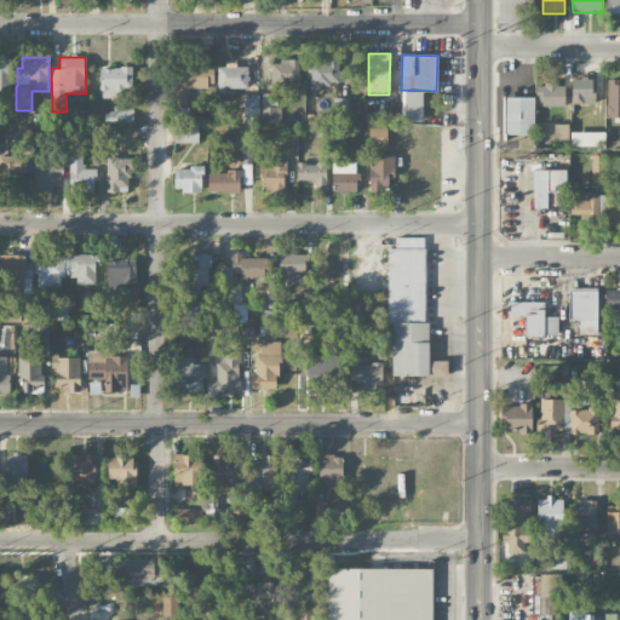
[(0,92),(10,92),(10,61),(0,59),(0,92)]
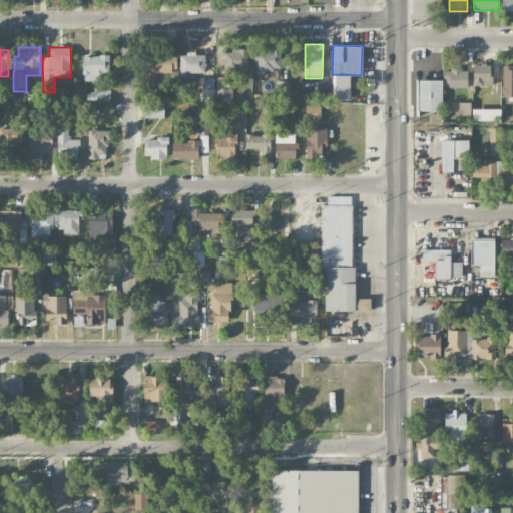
[(281,71),(280,49),(255,50),(255,72),(281,71)]
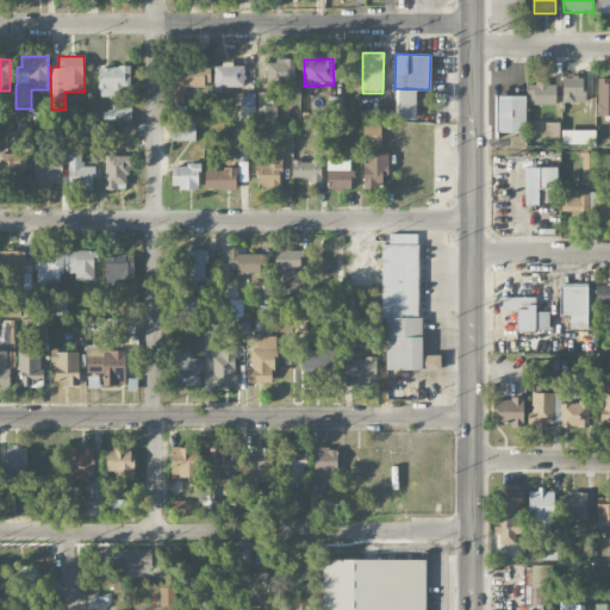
[(294,60),(267,61),(267,93),(257,93),(257,122),(277,122),(277,105),(274,105),(274,82),(294,82),(294,60)]
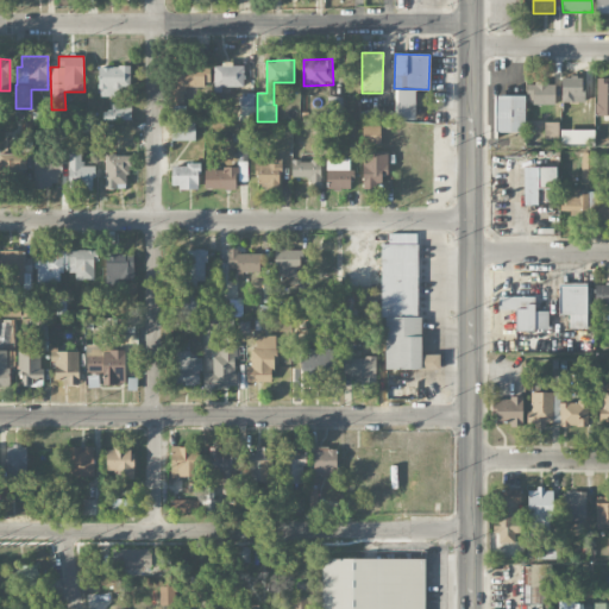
[(174,104),(186,104),(184,87),(209,87),(208,66),(173,67),(174,104)]
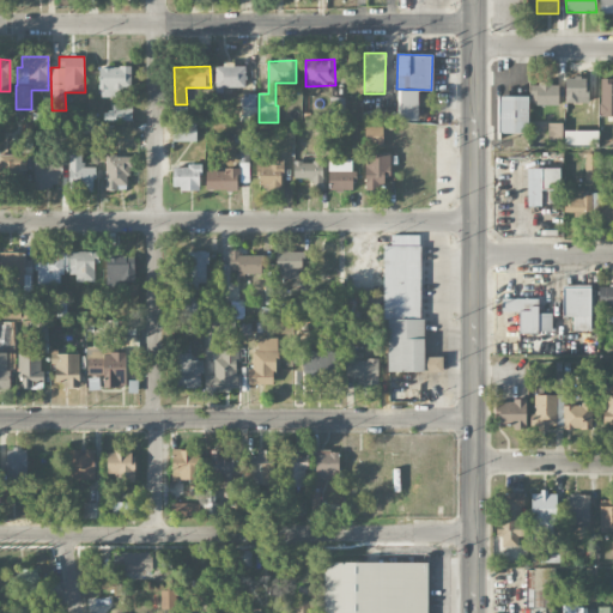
[(131,67),(99,68),(99,97),(121,97),(121,87),(131,87),(131,67)]
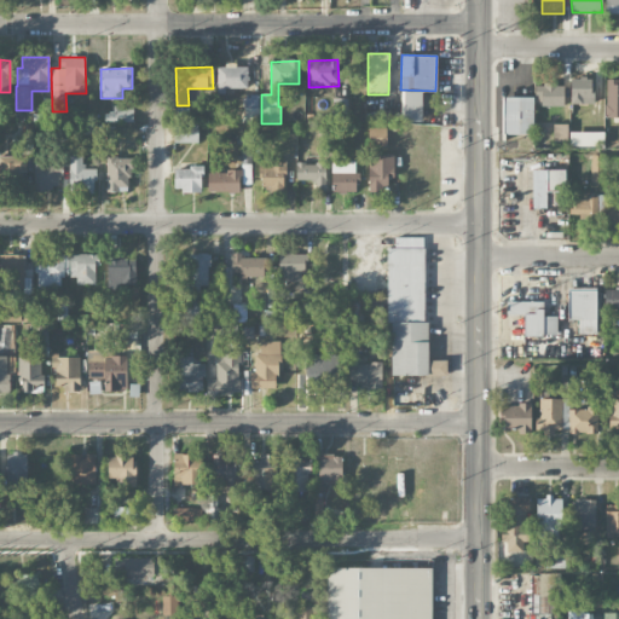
[(571,104),(593,104),(593,77),(571,79),(571,104)]
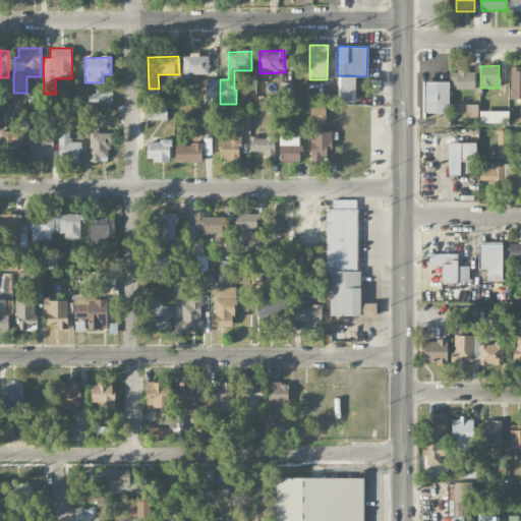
[(520,68),(510,68),(510,99),(520,99),(520,68)]
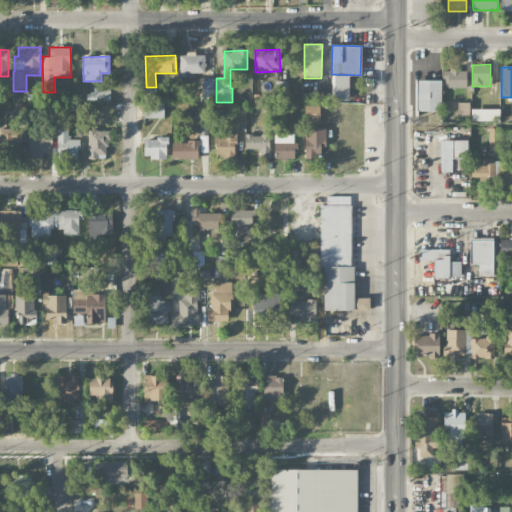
[(466,87),(466,70),(442,70),(442,87),(466,87)]
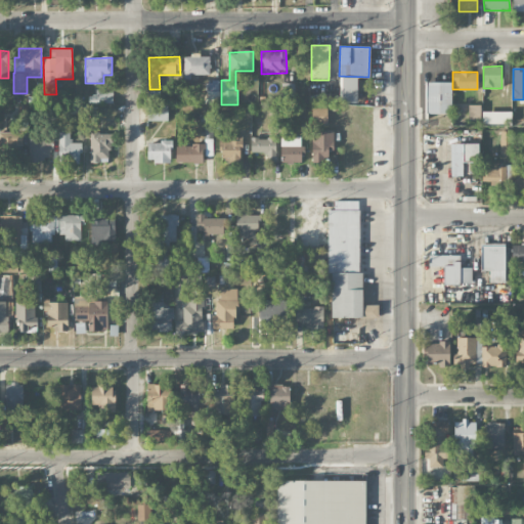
[(340,78),(339,103),(357,103),(357,78),(340,78)]
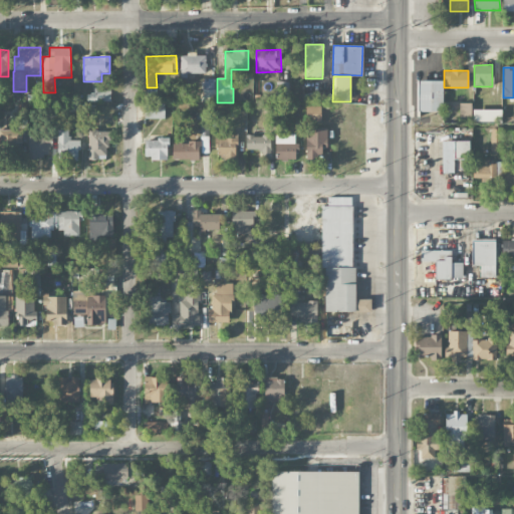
[(215,78),(204,78),(204,102),(215,102),(215,78)]
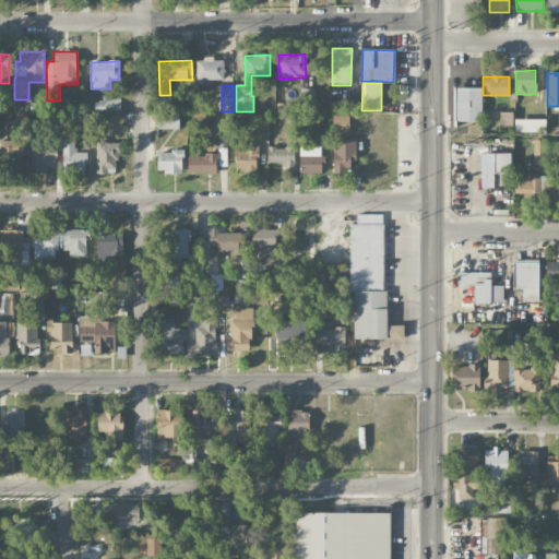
[(453,121),(482,121),(482,88),(454,87),(453,121)]
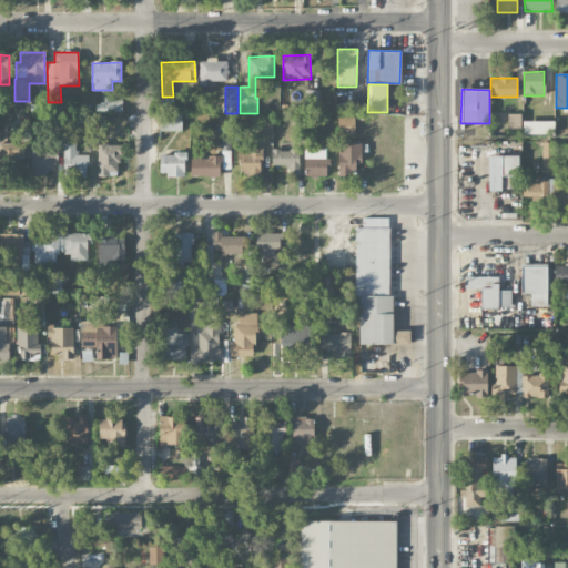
[(306,107),(320,107),(318,90),(305,91),(306,107)]
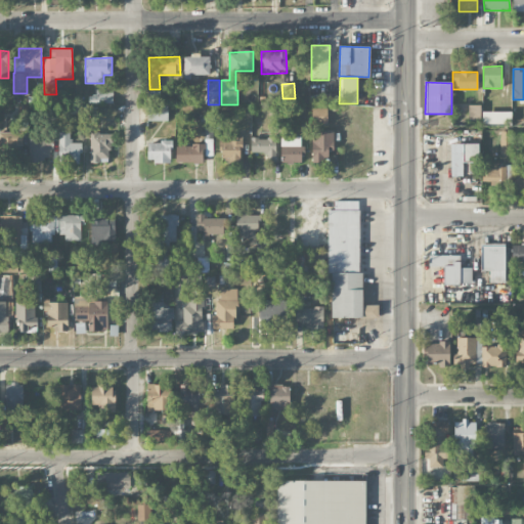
[(114,103),(113,91),(89,92),(89,104),(114,103)]
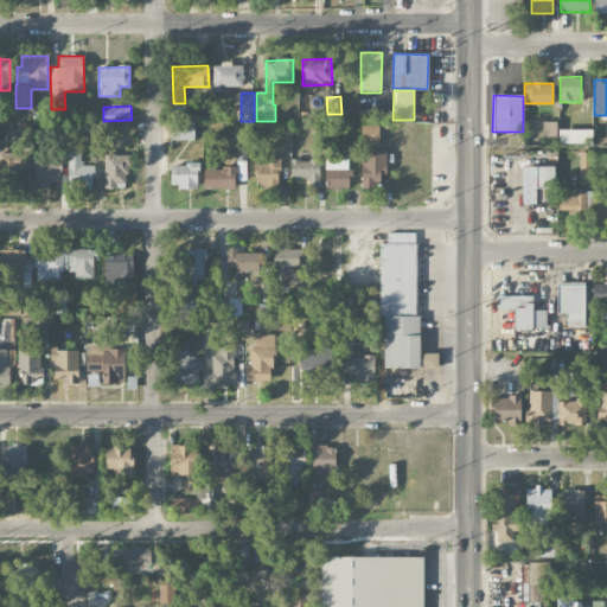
[(195,121),(186,121),(186,106),(171,106),(172,140),(195,140),(195,121)]
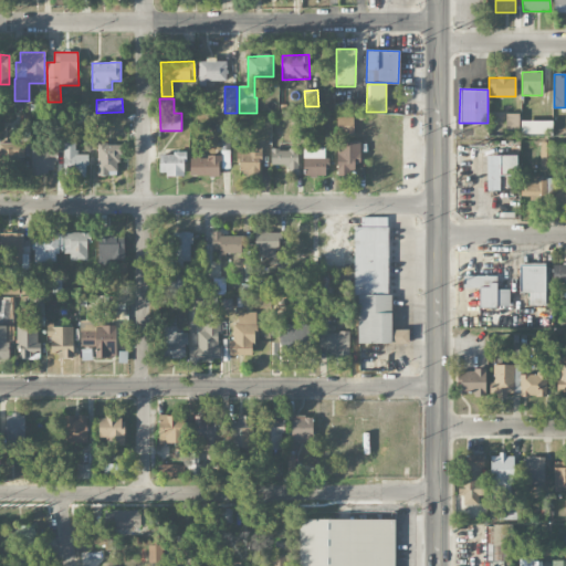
[(520,114),(506,114),(505,134),(520,134),(520,114)]
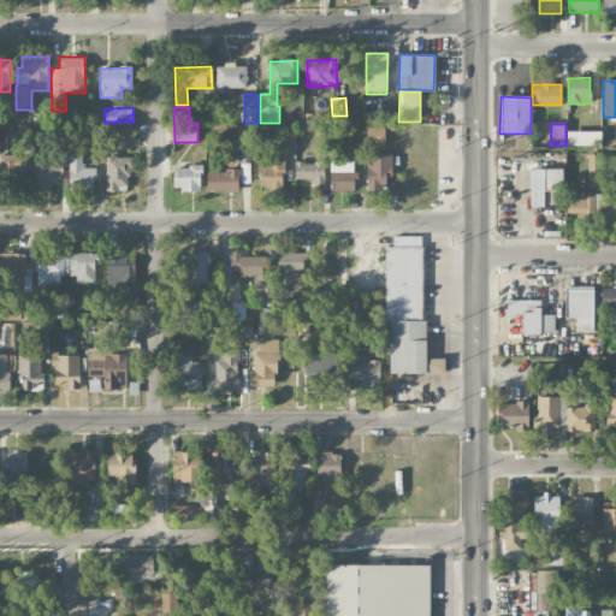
[(385,147),(385,128),(367,128),(367,146),(385,147)]
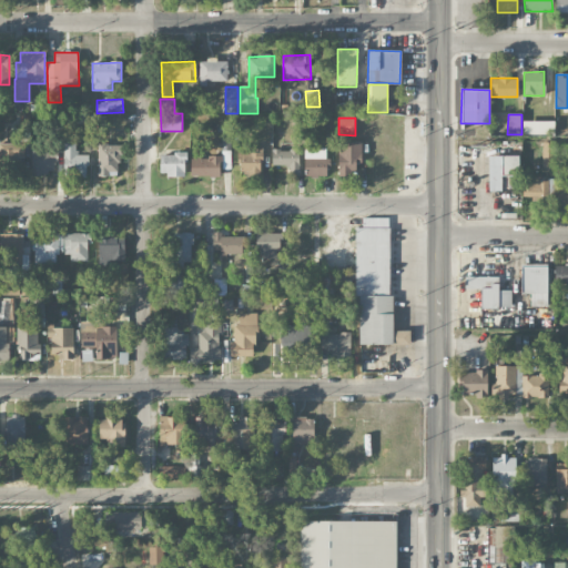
[(523,134),(555,135),(555,121),(523,121),(523,134)]
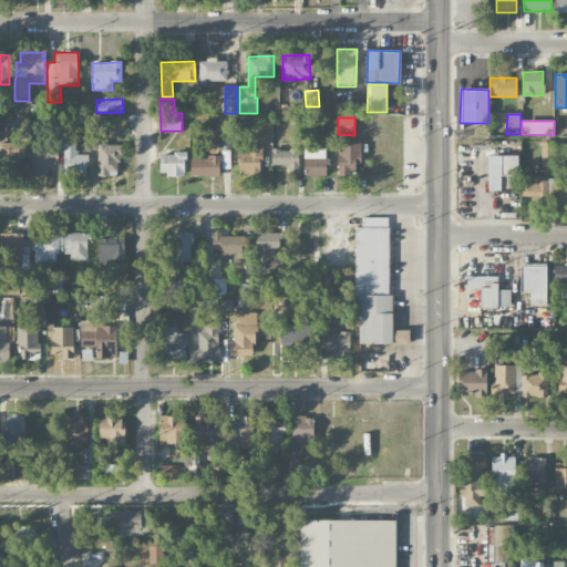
[(220,150),(230,151),(232,122),(220,122),(220,150)]
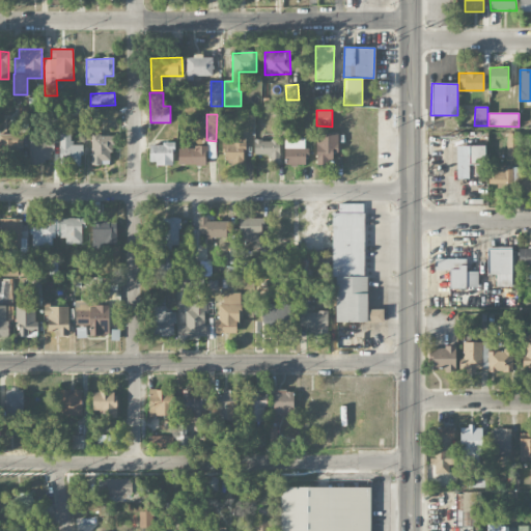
[(82,145),(72,145),(72,133),(60,133),(59,165),(82,166),(82,145)]
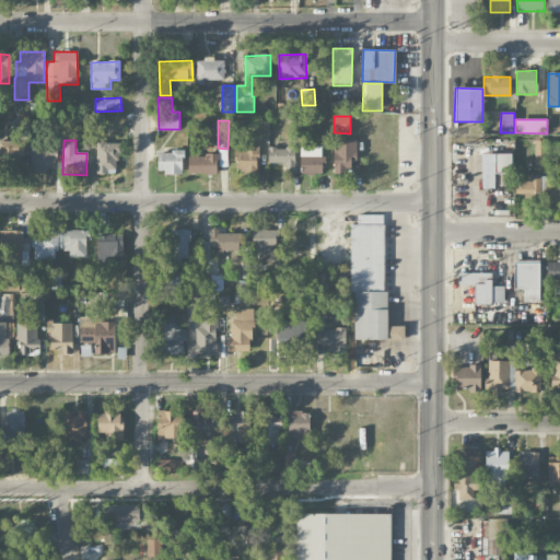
[(24,141),(0,141),(0,161),(24,161),(24,141)]
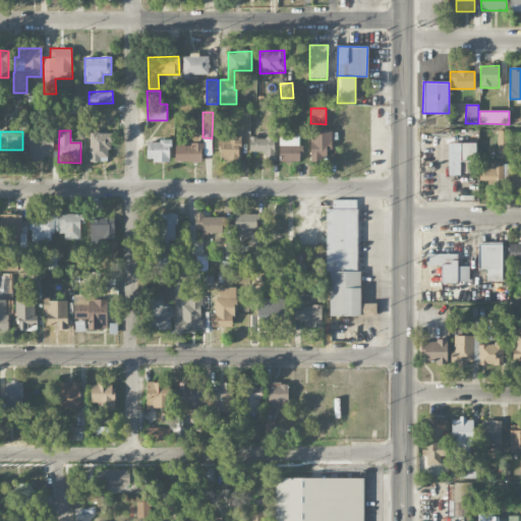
[(310,162),(324,162),(325,150),(332,150),(332,131),(311,131),(310,162)]
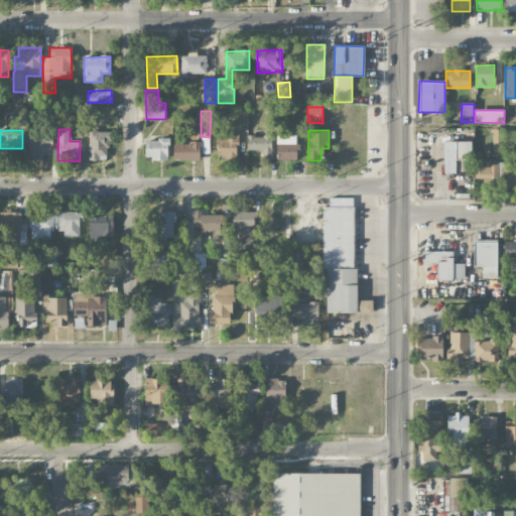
[(493,152),(502,152),(503,130),(493,130),(493,152)]
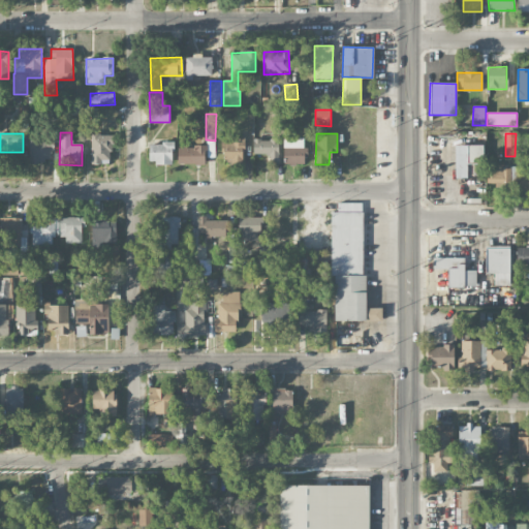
[(91,164),(111,164),(112,134),(91,134),(91,164)]
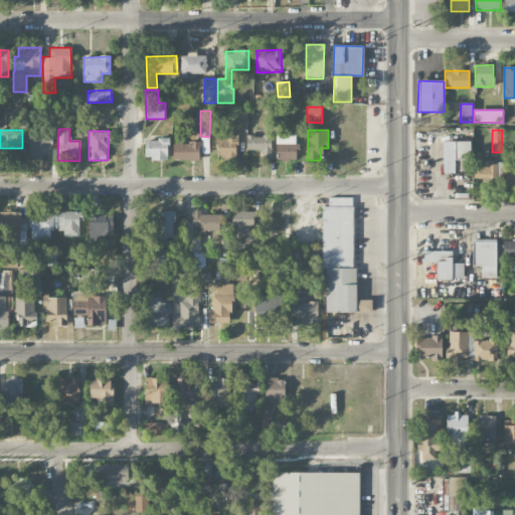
[(236,160),(237,133),(217,133),(216,160),(236,160)]
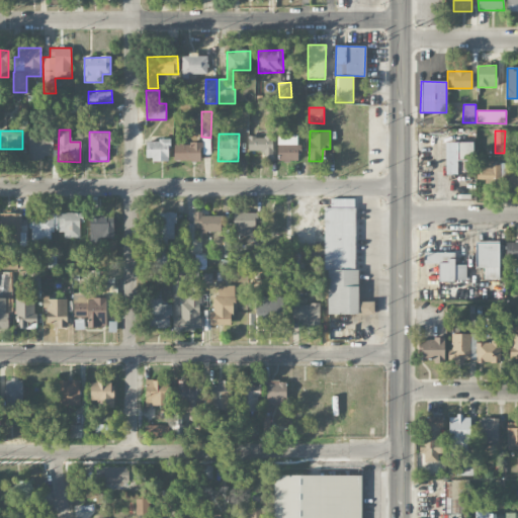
[(298,135),(277,135),(277,161),(298,161),(298,135)]
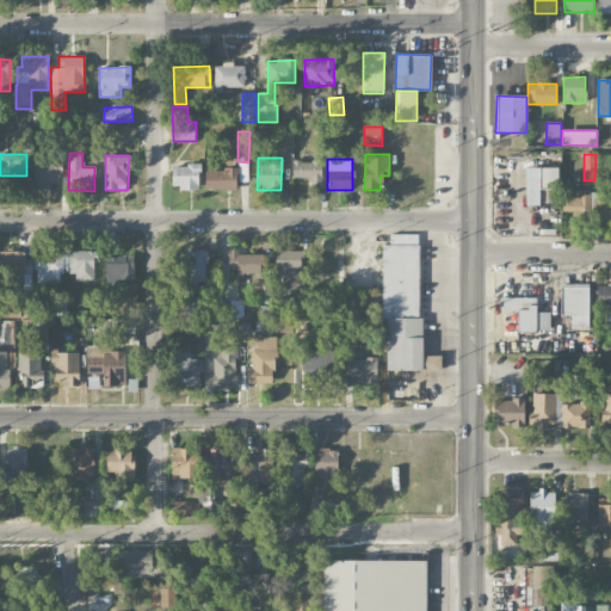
[(312,190),(322,190),(321,160),(292,161),(292,178),(312,178),(312,190)]
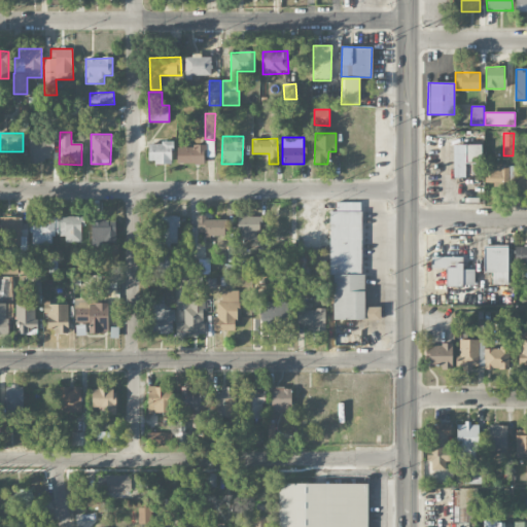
[(29,139),(29,162),(53,162),(51,139),(29,139)]
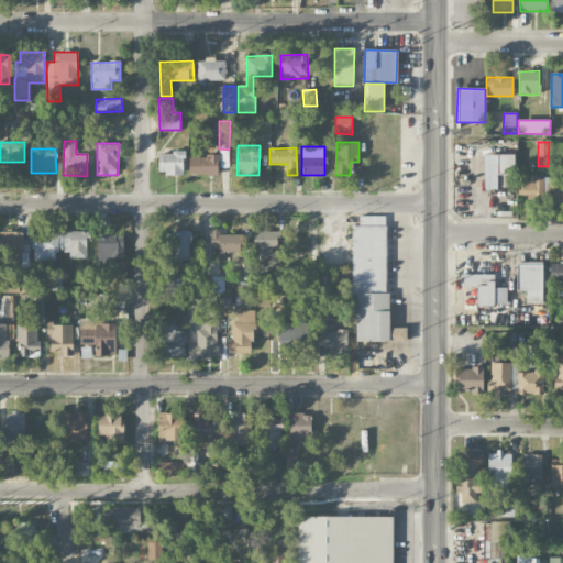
[(184,175),(184,153),(158,152),(158,175),(184,175)]
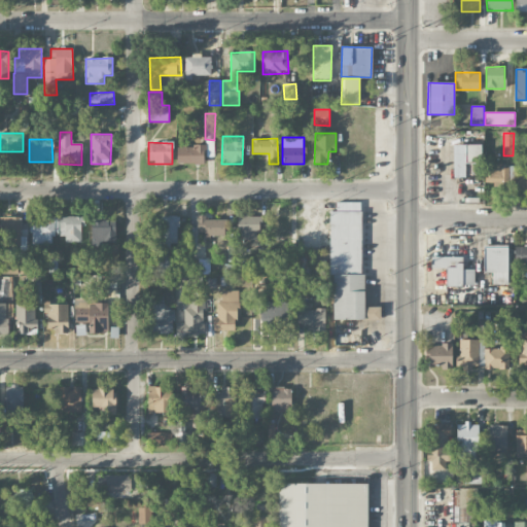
[(205,164),(205,145),(177,145),(177,164),(205,164)]
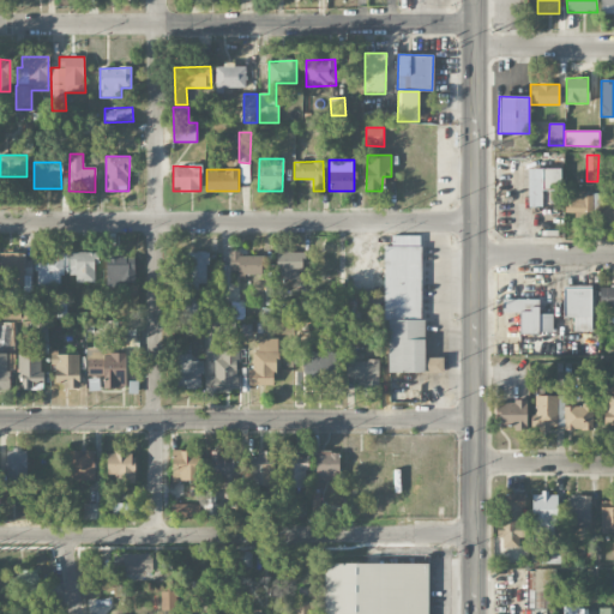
[(561,169),(528,169),(529,206),(542,206),(542,190),(561,188),(561,169)]
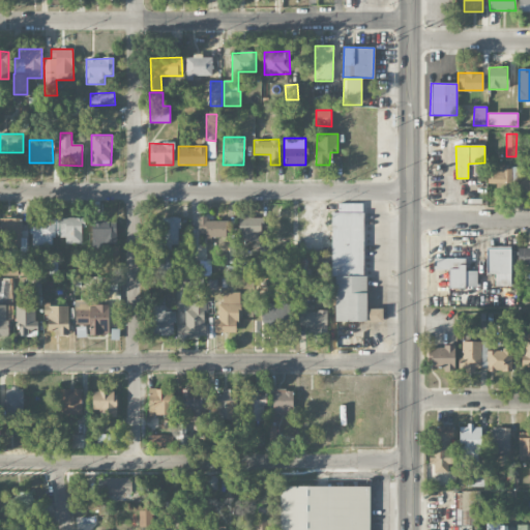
[(335,322),(382,322),(382,308),(364,308),(365,204),(339,204),(337,212),(331,212),(331,277),(335,277),(335,322)]
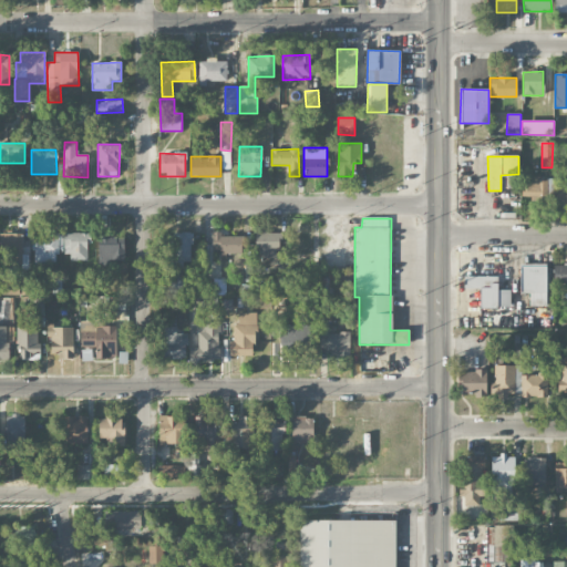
[(213,250),(220,249),(220,254),(243,254),(241,236),(222,236),(222,232),(212,232),(213,250)]
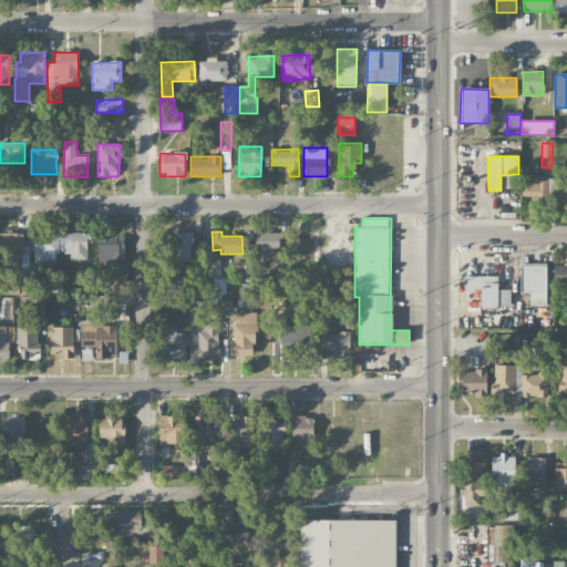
[(22,234),(0,233),(0,234),(0,264),(22,265),(22,234)]
